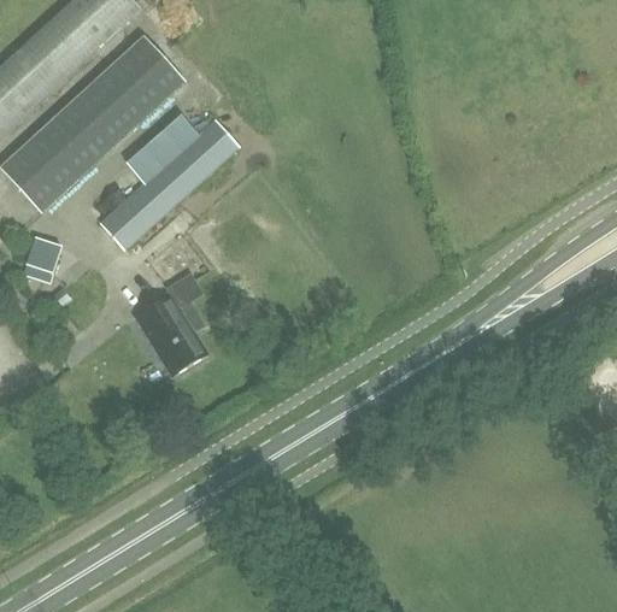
[(75,0),(0,66),(0,133),(144,5),(139,0),(75,0)]
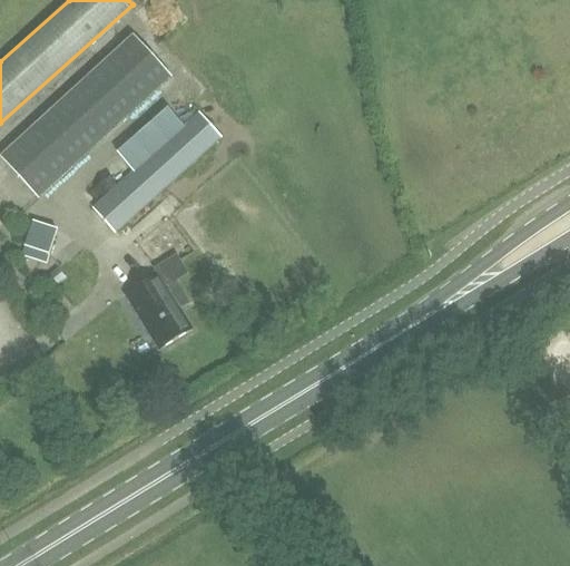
[(172,75),(135,33),(1,155),(39,196),(172,75)]
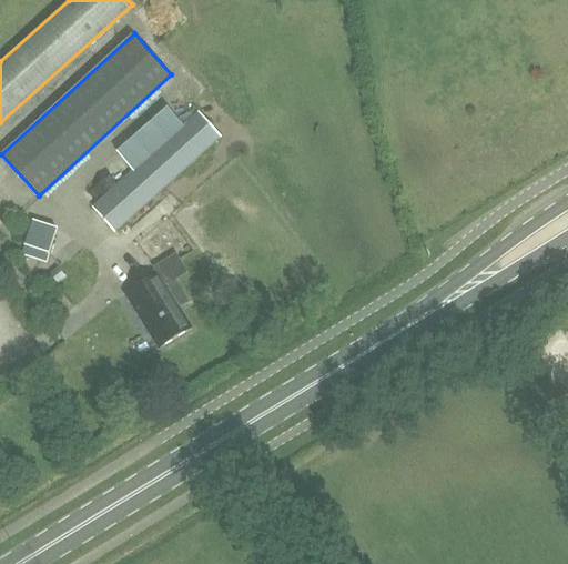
[(93,203),(113,227),(220,133),(200,110),(93,203)]
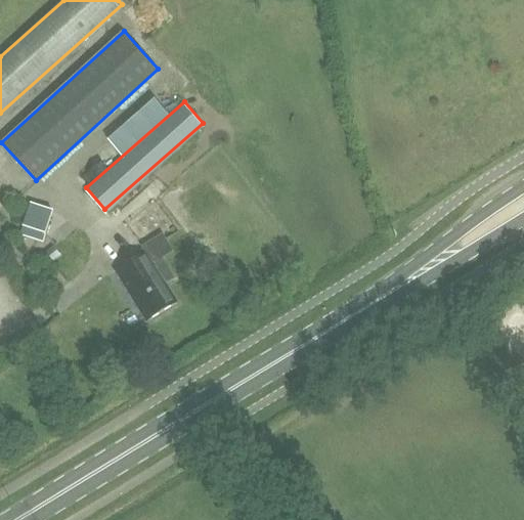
[(52,244),(45,251),(52,259),(59,253),(52,244)]
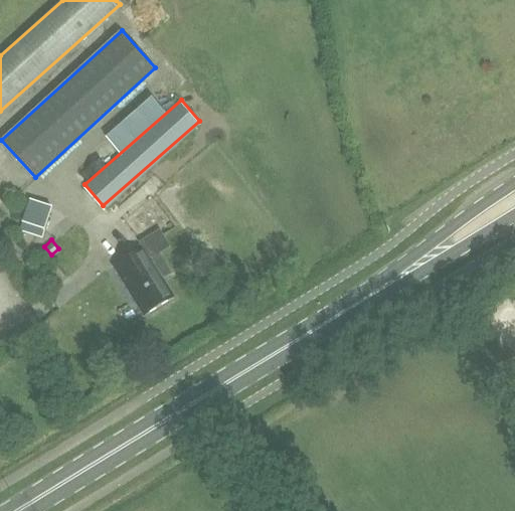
[(160,251),(151,257),(144,245),(115,264),(145,312),(174,294),(163,277),(172,271),(160,251)]
